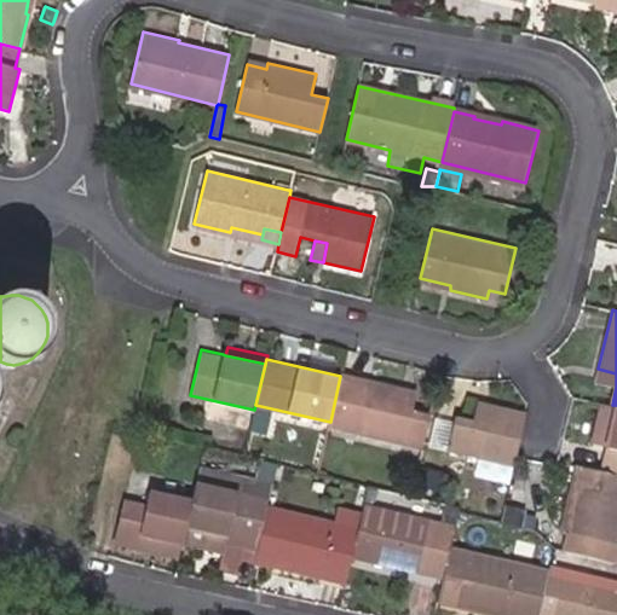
[(616,387),(616,373),(598,369),(595,382),(616,387)]
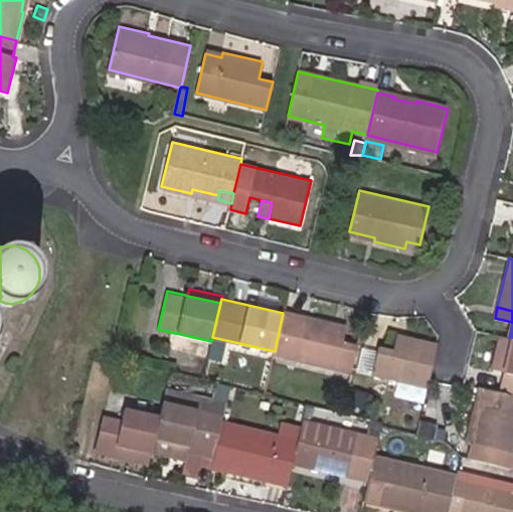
[(357,344),(344,341),(334,338),(338,322),(284,309),(283,313),(275,351),(274,355),(350,372),(357,344)]
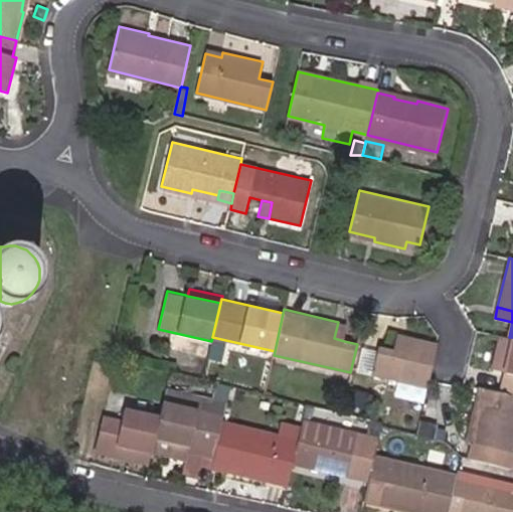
[(344,341),(348,324),(338,322),(334,338),(344,341)]
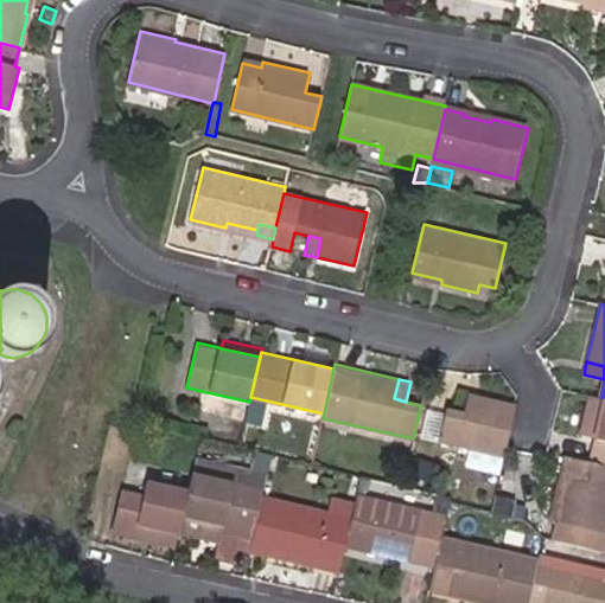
[(473,414),(479,393),(469,391),(464,410),(473,414)]
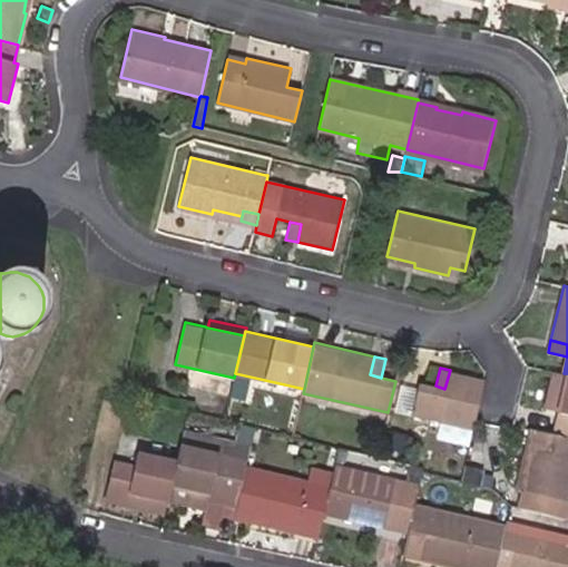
[(475,429),(487,379),(450,370),(444,389),(436,385),(420,382),(412,414),(475,429)]
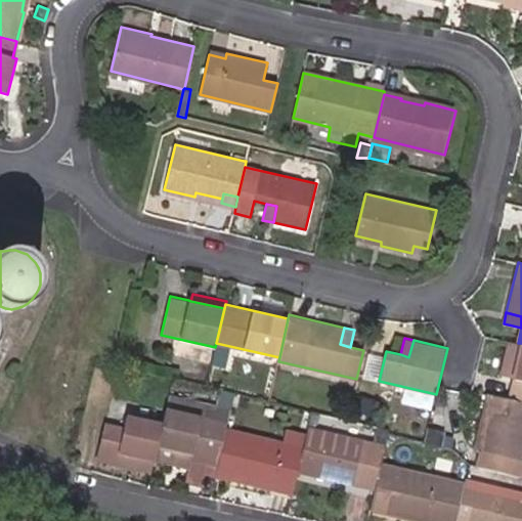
[(513,378),(521,343),(518,343),(510,341),(502,375),(502,376),(513,378)]
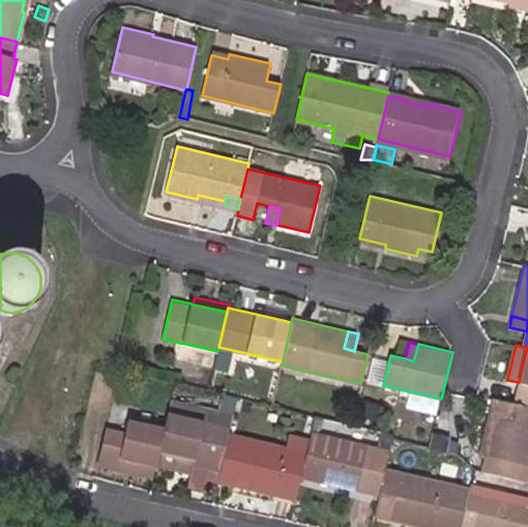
[(527,347),(519,382),(514,403),(527,406),(527,347)]
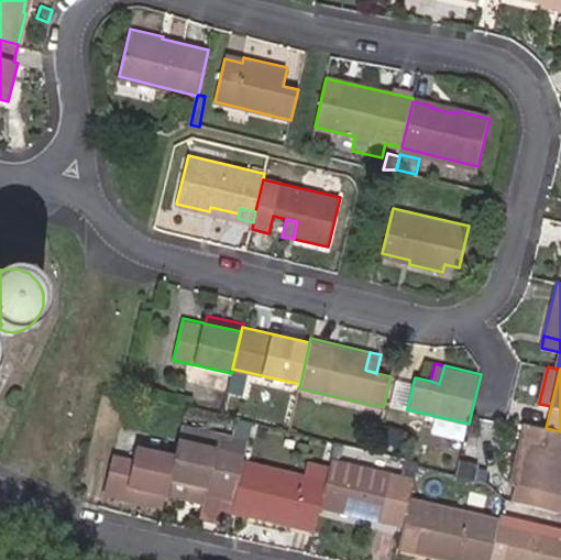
[(394,450),(400,426),(385,421),(380,447),(394,450)]
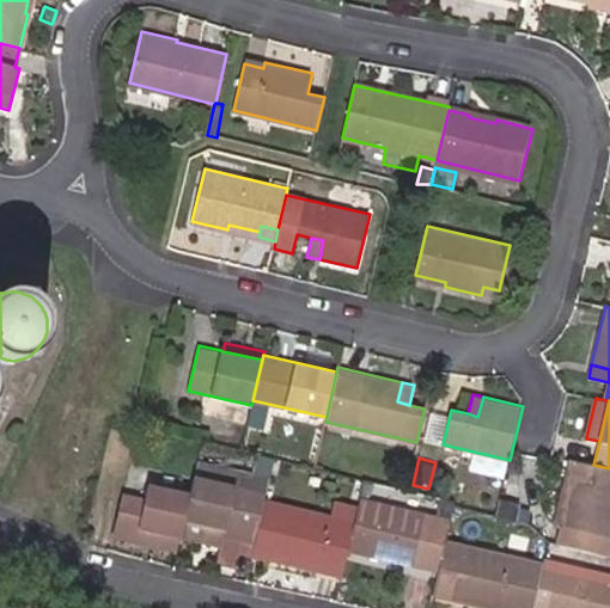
[(589,480),(592,465),(573,460),(569,476),(589,480)]
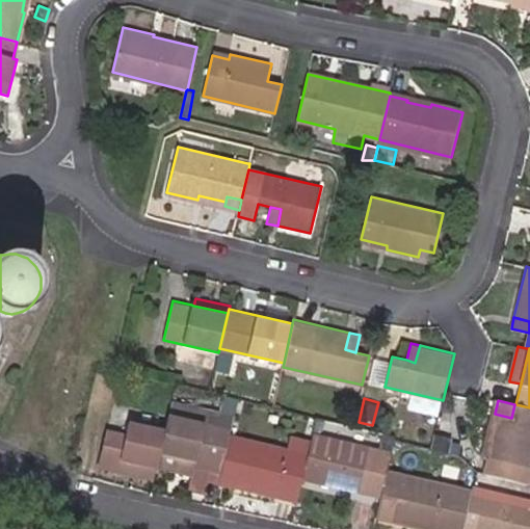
[(529,407),(515,404),(514,404),(511,418),(495,414),(484,456),(488,457),(484,473),(529,484),(529,407)]
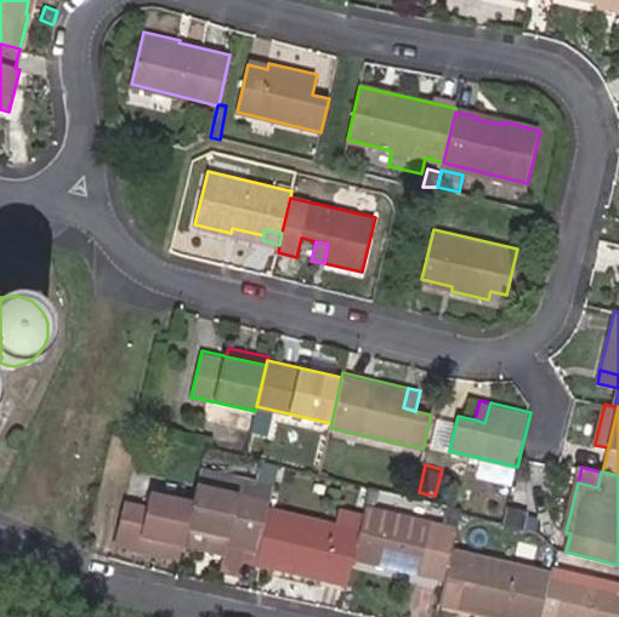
[(270,507),(271,500),(199,483),(196,501),(188,529),(230,537),(260,544),(270,507)]
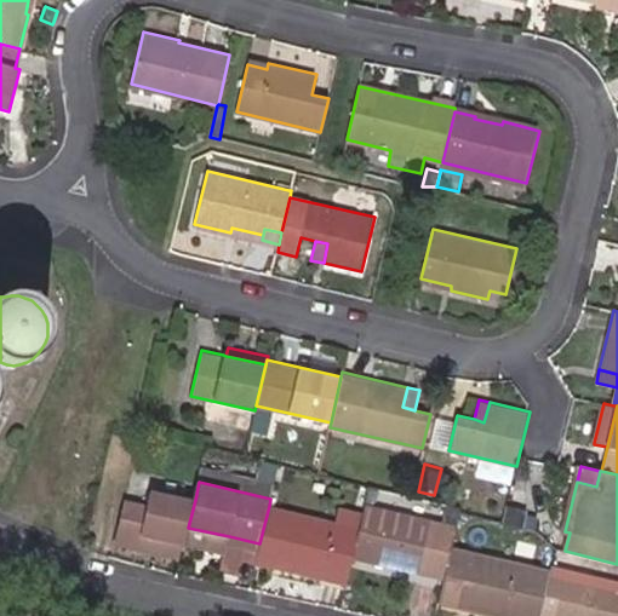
[(188,528),(195,500),(152,489),(148,505),(126,500),(119,530),(183,546),(183,545),(188,528)]
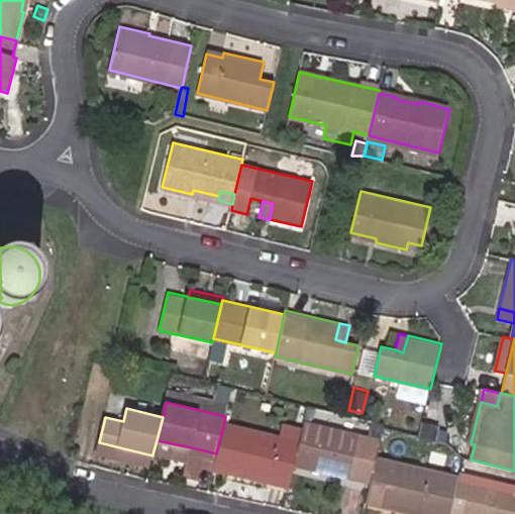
[(370,482),(377,454),(381,437),(305,420),(303,427),(300,439),(294,465),(370,482)]
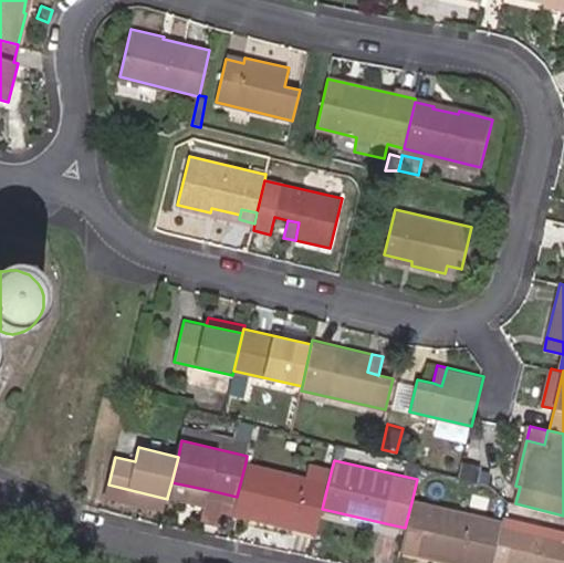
[(478,482),(481,465),(462,460),(458,478),(478,482)]
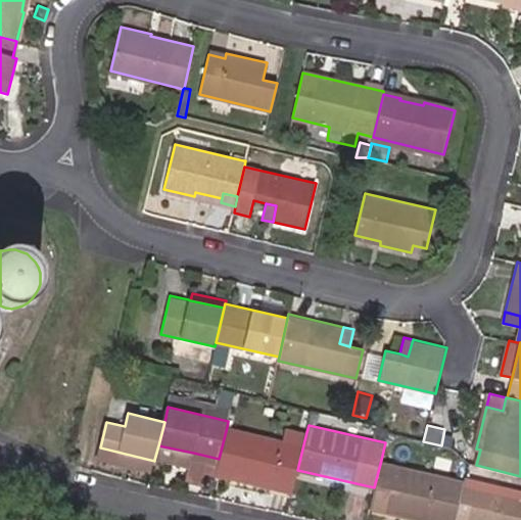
[(297,470),(303,444),(284,440),(227,427),(219,459),(216,474),(292,492),(297,470)]
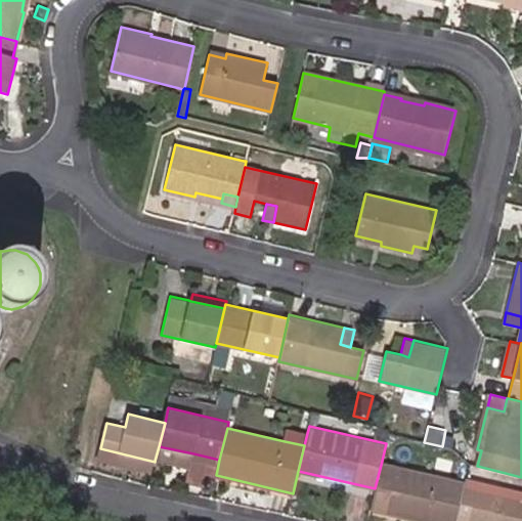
[(304,445),(307,433),(288,429),(285,441),(304,445)]
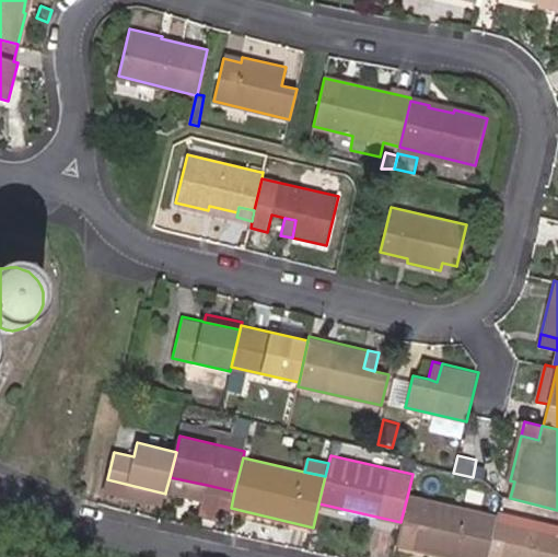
[(204,500),(207,485),(170,477),(165,492),(204,500)]
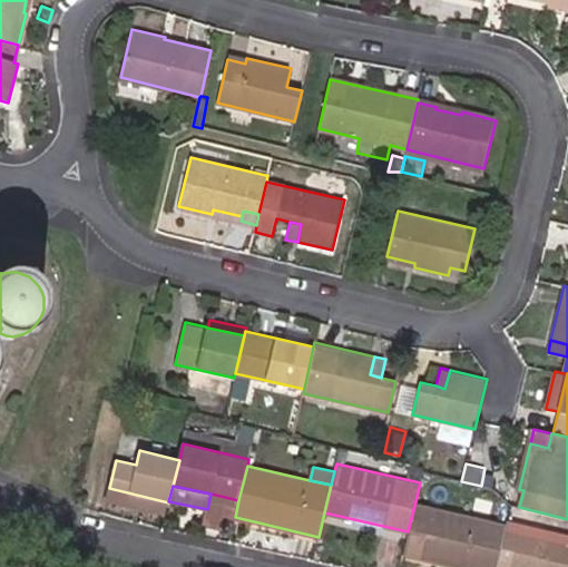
[(168,502),(109,488),(107,499),(166,512),(168,502)]
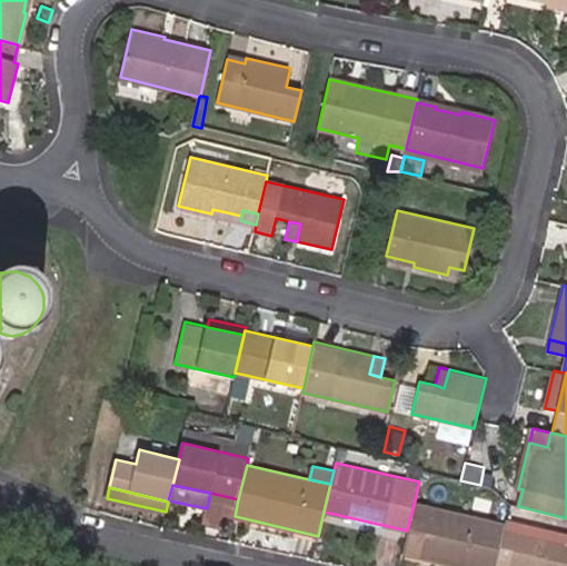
[(494,565),(505,522),(415,500),(407,530),(403,553),(461,565),(494,565)]
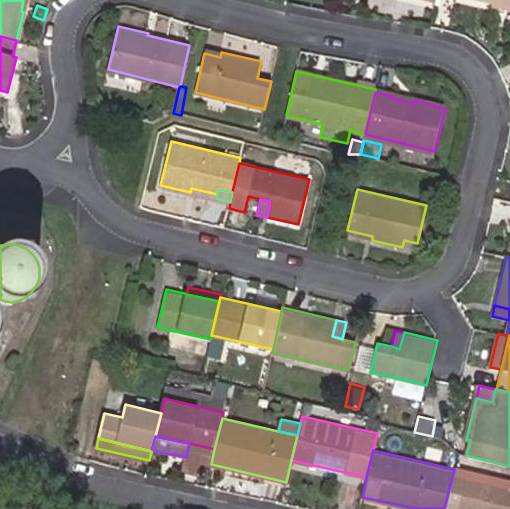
[(509,482),(454,469),(444,508),(509,508),(509,482)]
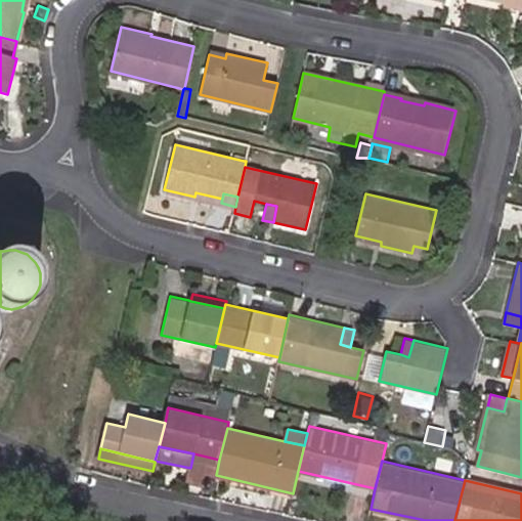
All buildings are outlined.
